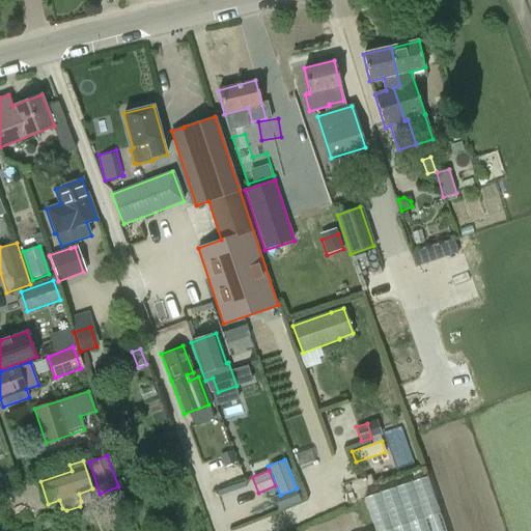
[(449,530),(434,473),(364,493),(374,530),(449,530)]
